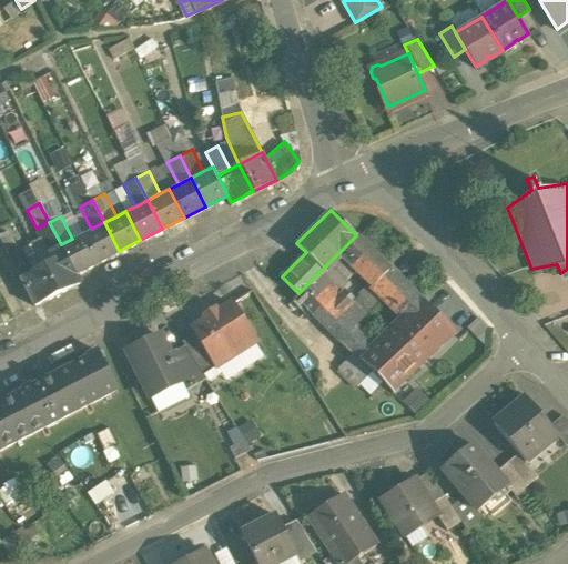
[(61,244),(49,222),(37,229),(36,229),(48,252),(49,251),(53,259),(64,253),(61,244)]
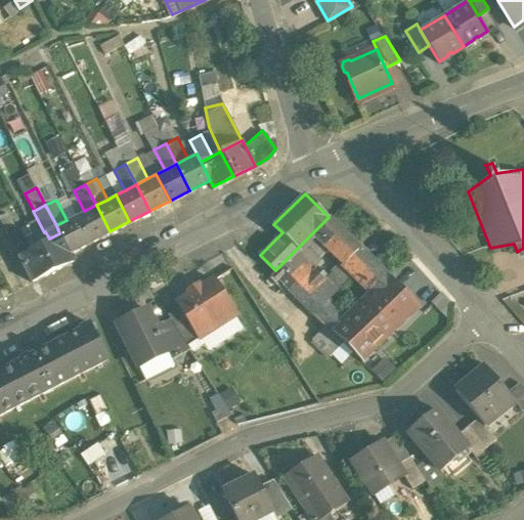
[(84,211),(76,215),(89,242),(110,231),(96,205),(84,211)]
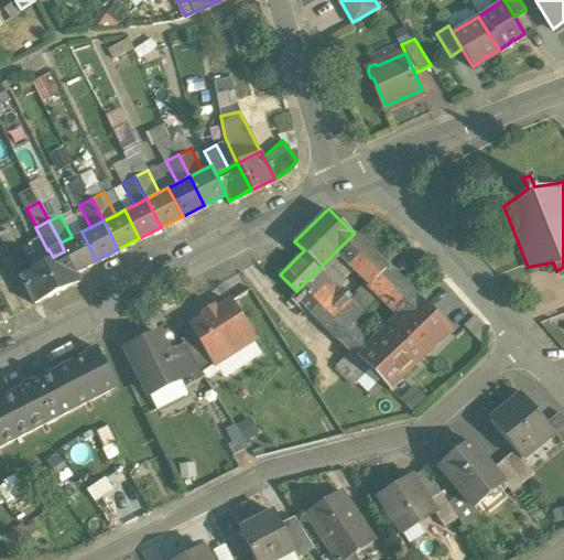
[(72,237),(61,243),(64,251),(75,271),(96,260),(82,232),(72,237)]
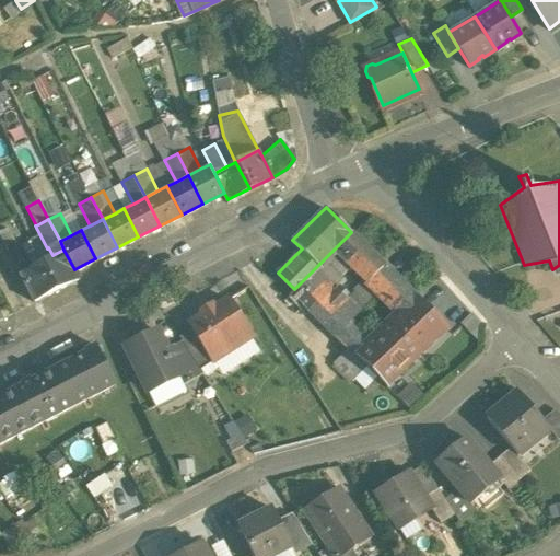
[(416,296),(351,232),(335,248),(398,312),(416,296)]
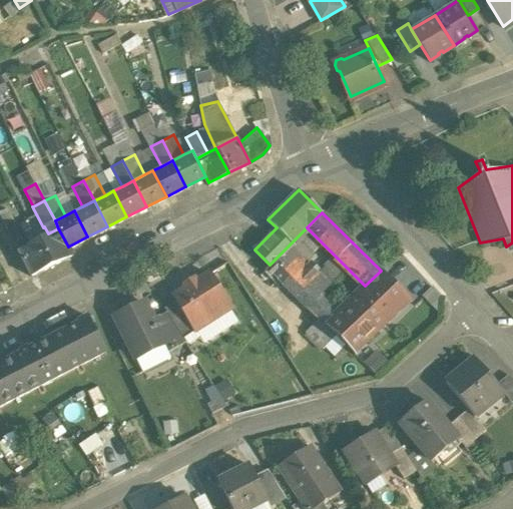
[(19,223),(8,228),(18,248),(29,242),(19,223)]
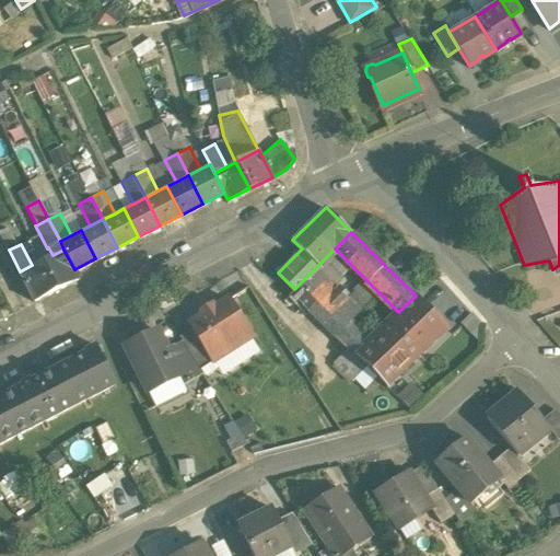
[(53,255),(43,261),(57,288),(78,277),(74,269),(63,250),(53,255)]
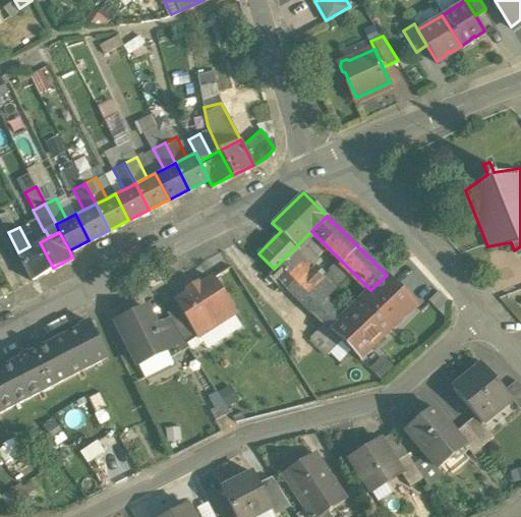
[(30,246),(18,252),(32,279),(53,268),(40,242),(30,246)]
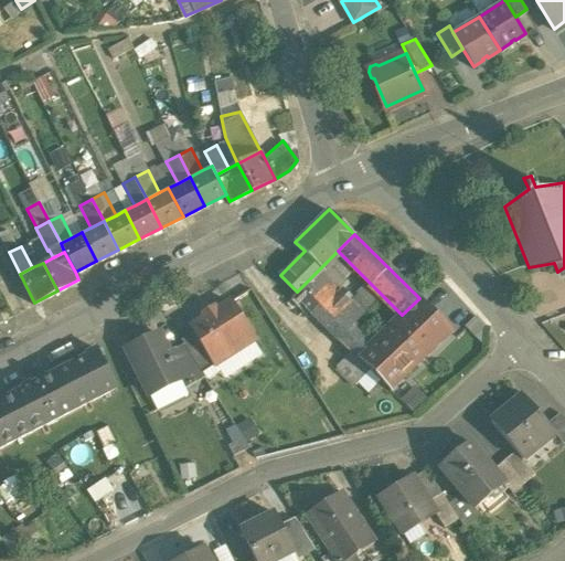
[(362,314),(319,270),(297,292),(295,289),(292,292),(338,337),(353,323),(362,314)]
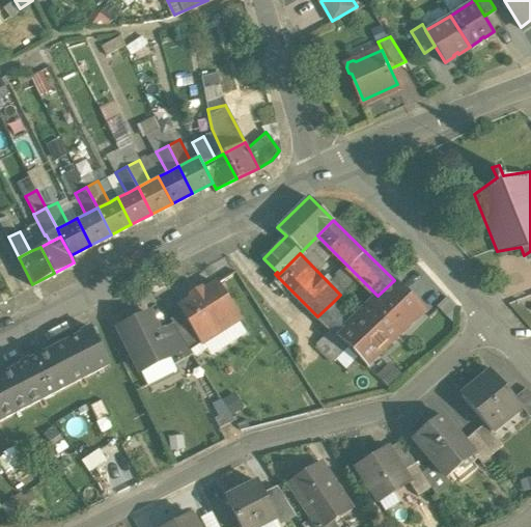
[(351,322),(336,336),(354,354),(365,365),(423,309),(394,280),(378,296),(351,322)]
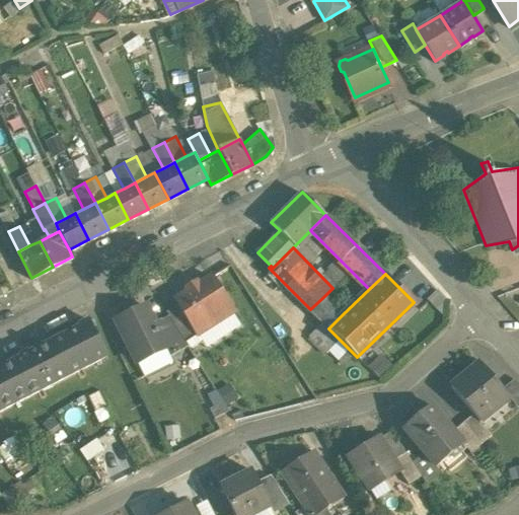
[(196,279),(186,286),(188,290),(175,297),(177,302),(197,333),(216,319),(212,313),(228,303),(211,275),(198,283),(196,279)]
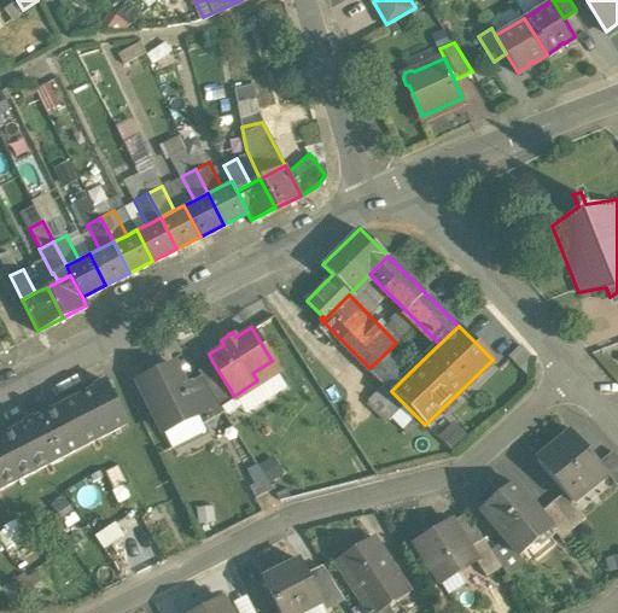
[(408,374),(386,352),(369,368),(384,384),(391,391),(408,374)]
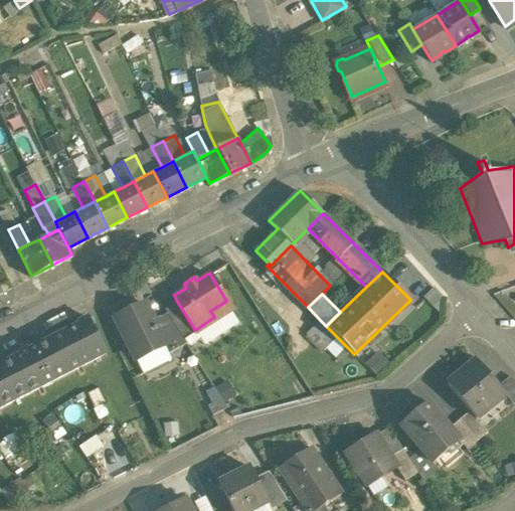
[(195,330),(176,300),(165,307),(168,312),(184,337),(195,330)]
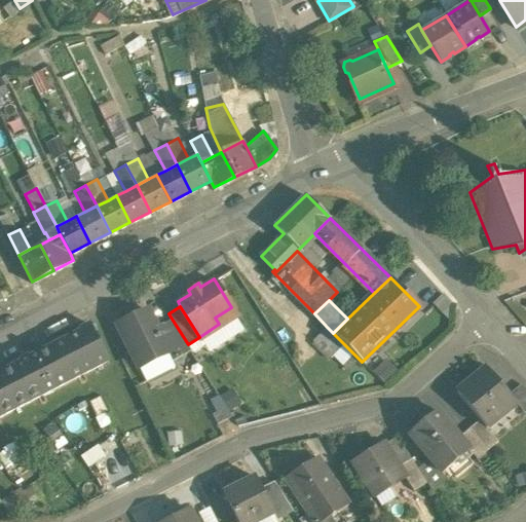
[(148,308),(118,323),(139,364),(166,350),(168,349),(156,326),(148,308)]
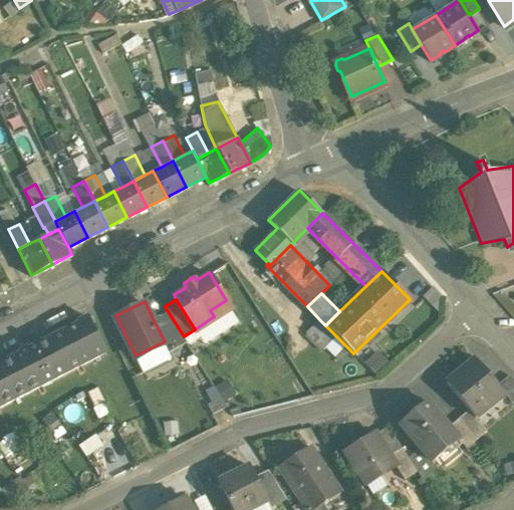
[(168,311),(153,318),(165,341),(163,342),(167,350),(186,340),(184,336),(168,311)]
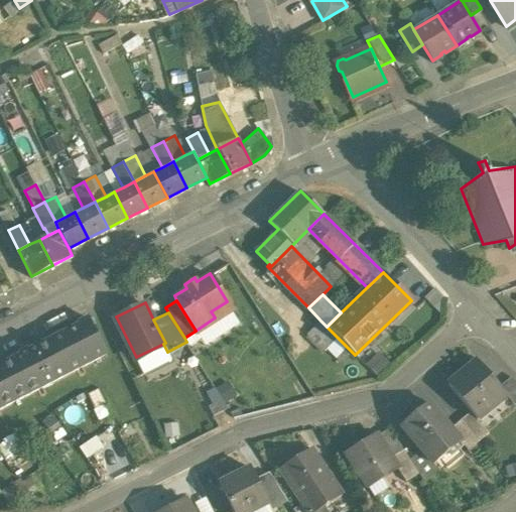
[(19,355),(0,364),(0,406),(106,352),(88,316),(78,322),(79,325),(28,351),(27,348),(17,353),(19,355)]
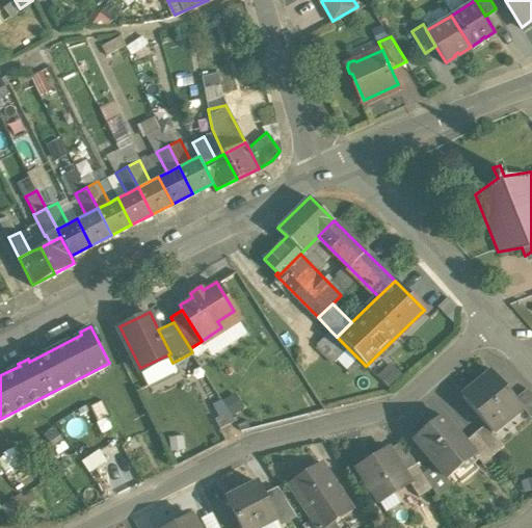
[(337,337),(330,331),(322,339),(345,363),(354,354),(337,337)]
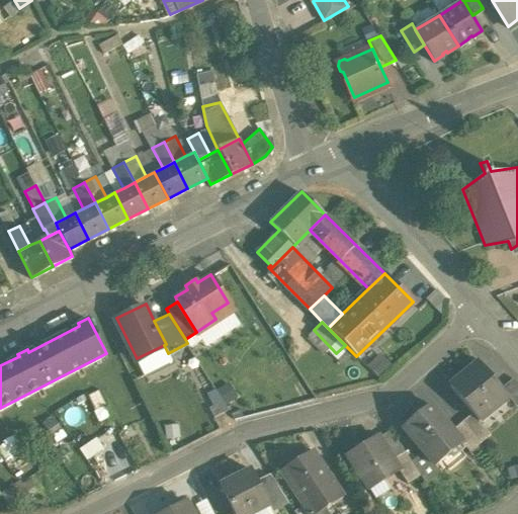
[(501,386),(479,359),(449,383),(471,411),(479,420),(508,396),(501,386)]
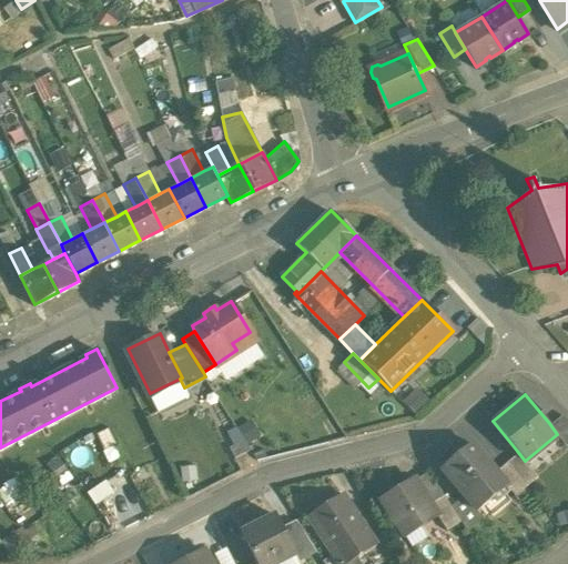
[(567,441),(567,419),(563,412),(549,423),(557,434),(566,444),(567,441)]
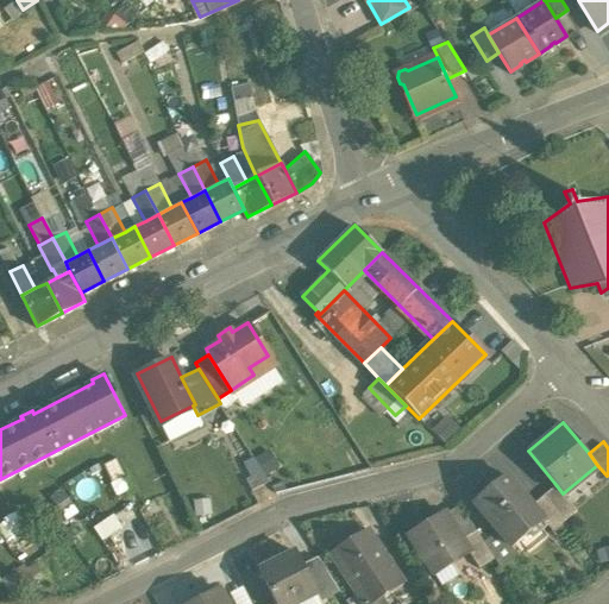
[(262,467),(245,476),(250,488),(269,478),(262,467)]
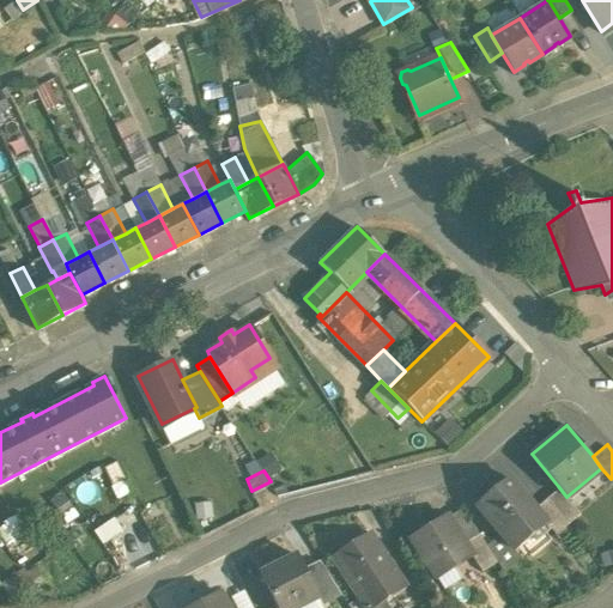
[(534,508),(509,476),(475,504),(501,534),(514,551),(547,523),(534,508)]
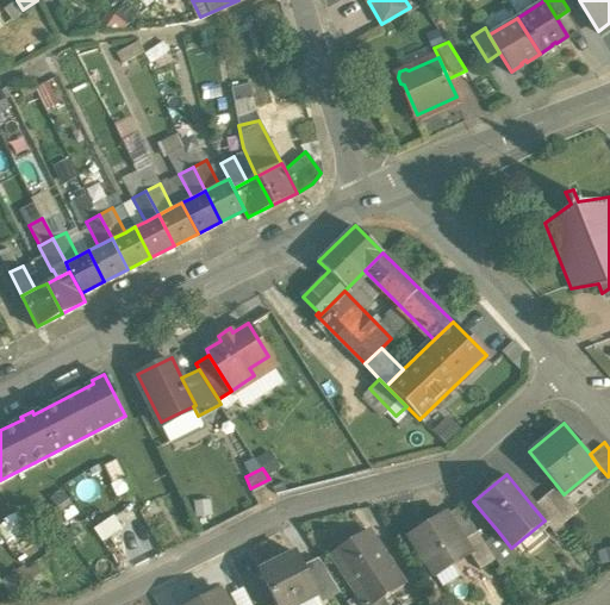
[(564,494),(555,484),(542,494),(564,521),(577,510),(564,494)]
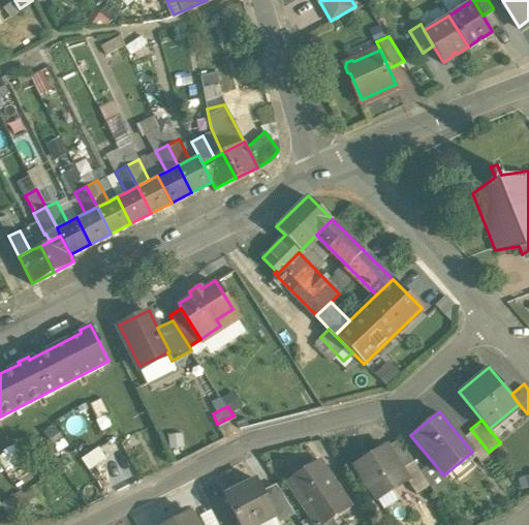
[(489,452),(470,429),(461,438),(472,452),(479,460),(489,452)]
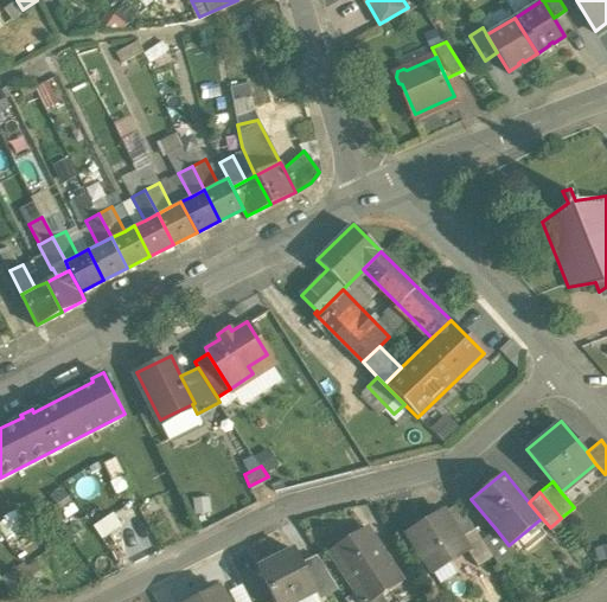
[(139,508),(128,513),(141,540),(153,535),(139,508)]
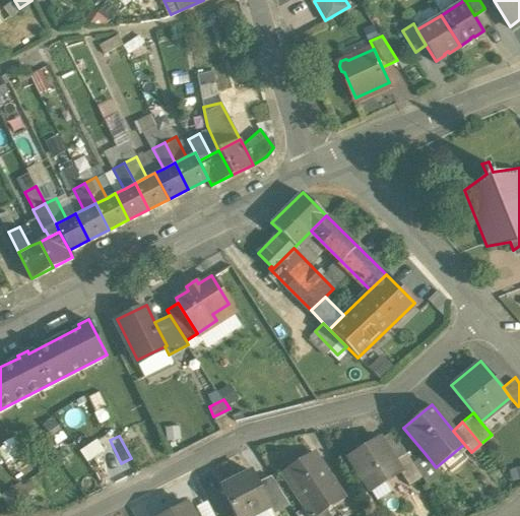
[(393,460),(379,438),(347,457),(368,490),(399,470),(393,460)]
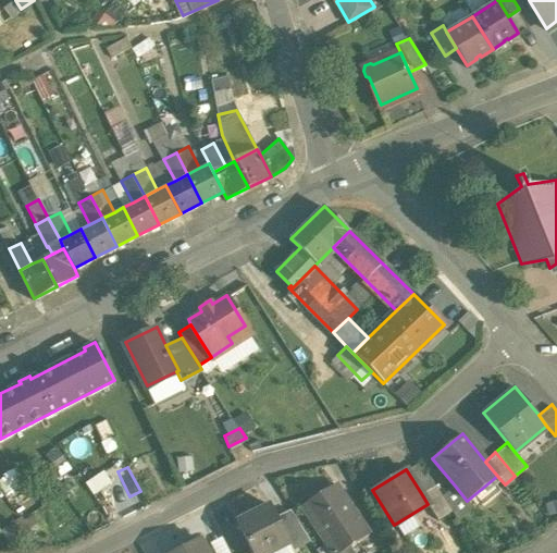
[(366,532),(333,483),(301,505),(333,552),(335,552),(348,544),(366,532)]
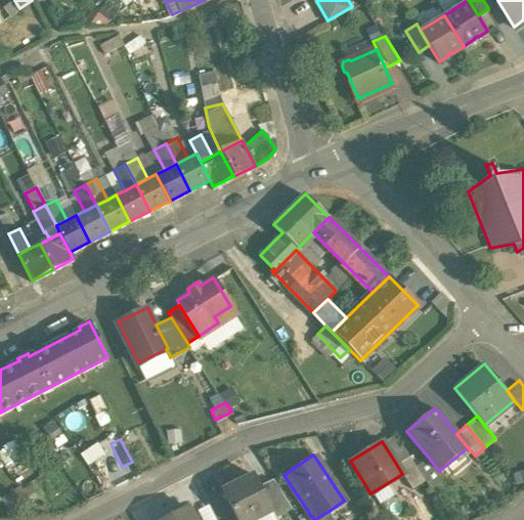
[(408,456),(396,464),(402,474),(411,488),(424,480),(415,466),(408,456)]
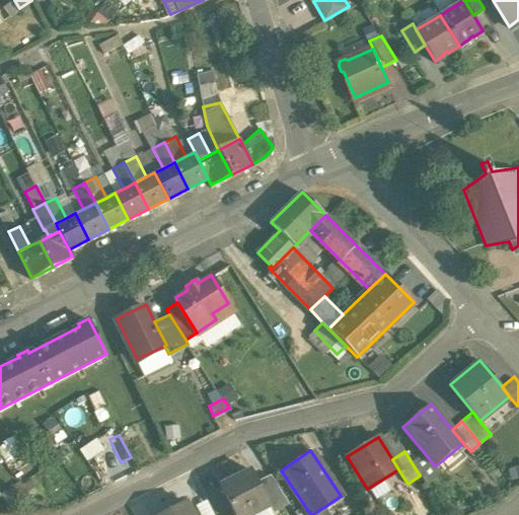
[(424,452),(411,461),(420,475),(425,482),(439,471),(435,466),(424,452)]
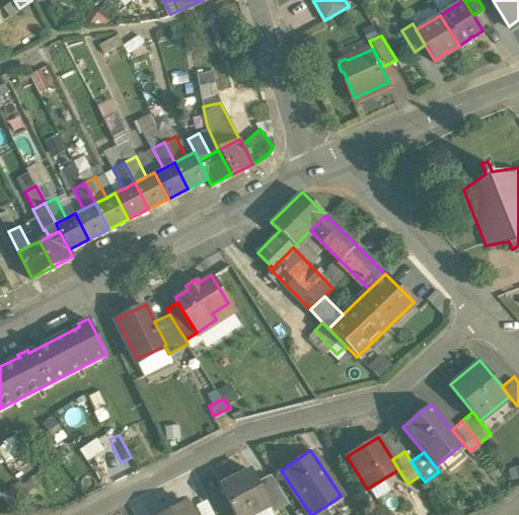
[(250,467),(219,484),(234,514),(239,514),(267,502),(256,480),(250,467)]
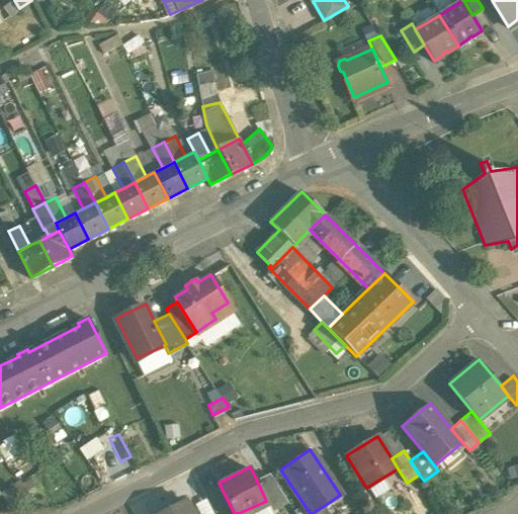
[(286,501),(268,473),(256,479),(266,501),(271,510),(286,501)]
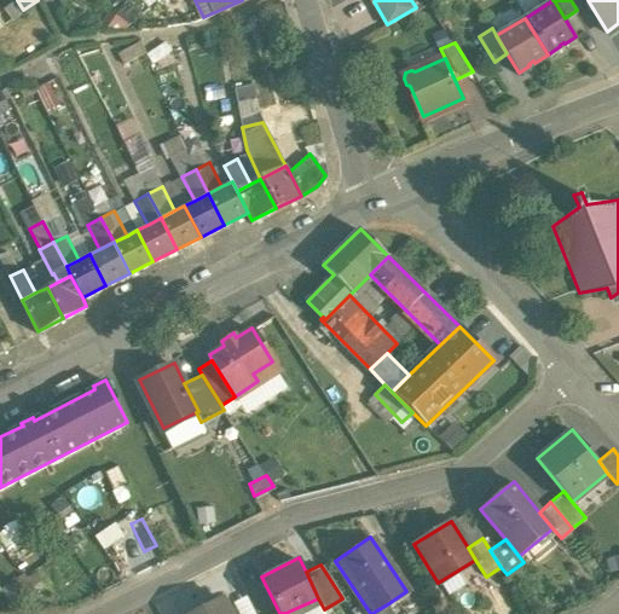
[(230,613),(223,596),(186,613),(230,613)]
